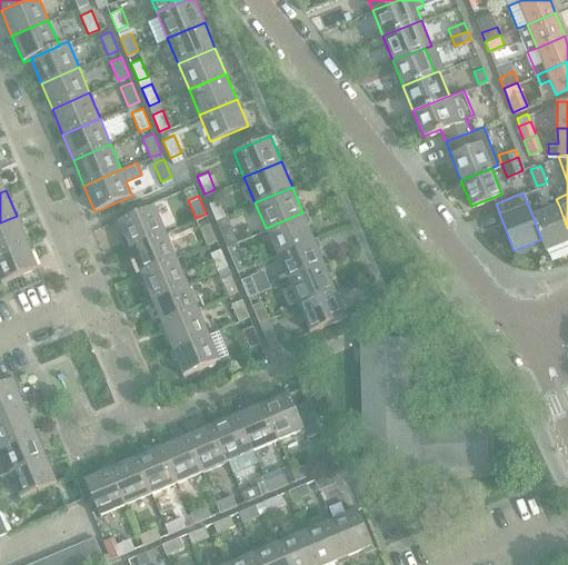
[(211,212),(215,219),(225,215),(218,198),(208,202),(211,212)]
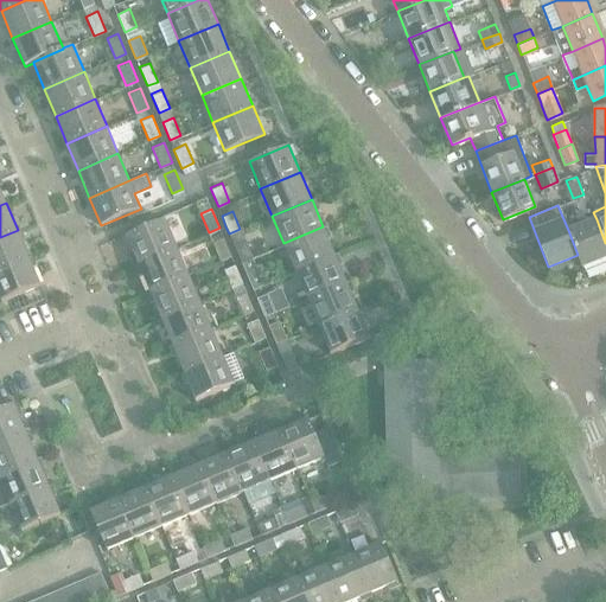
[(126,236),(138,263),(177,247),(165,218),(126,236)]
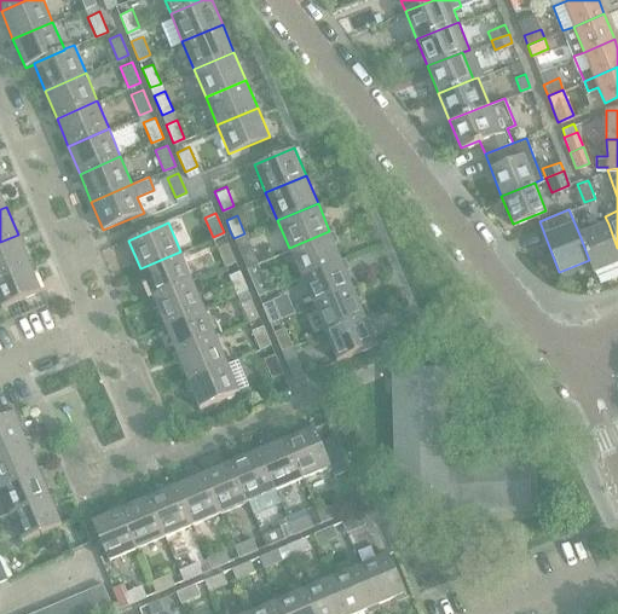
[(593,272),(617,261),(617,248),(608,224),(579,235),(589,260),(593,272)]
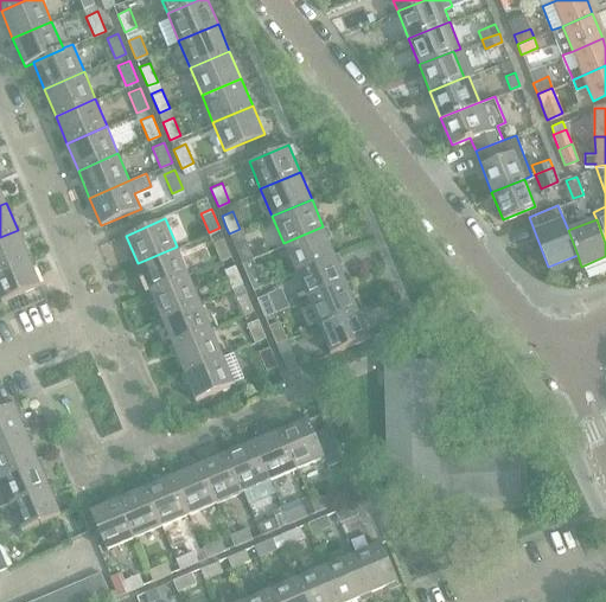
[(284,243),(294,270),(335,254),(323,226),(284,243)]
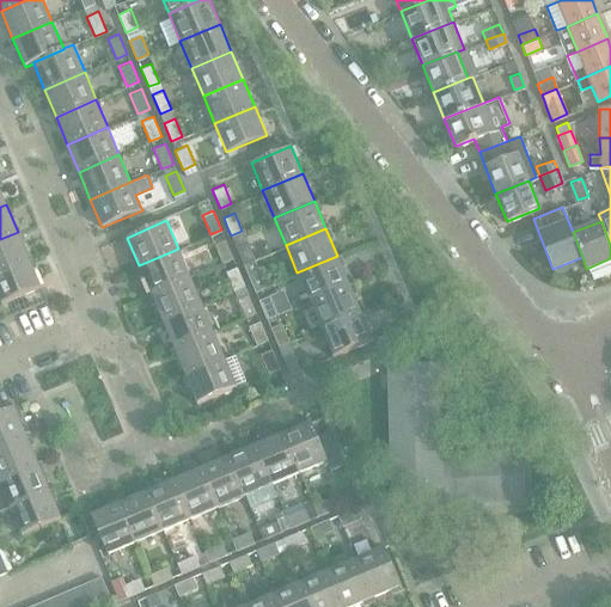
[(231,235),(243,263),(254,258),(242,231),(231,235)]
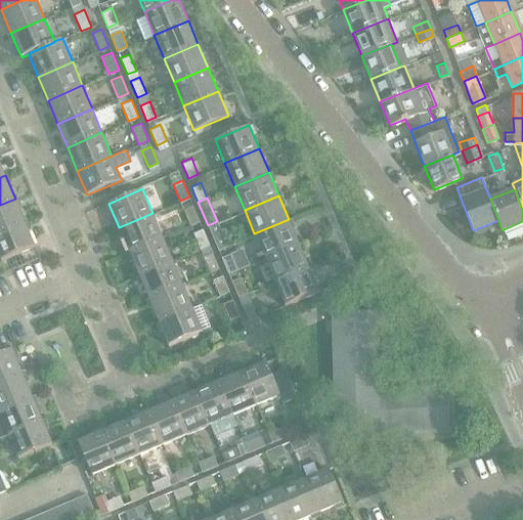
[(0,232),(26,222),(15,199),(0,205),(0,232)]
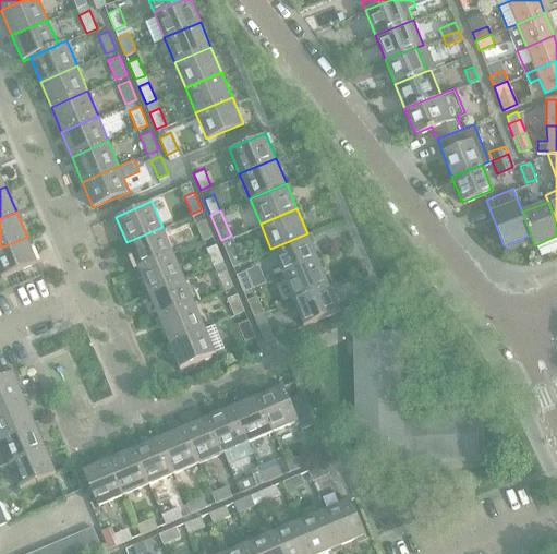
[(202,239),(212,235),(207,225),(205,217),(195,221),(202,239)]
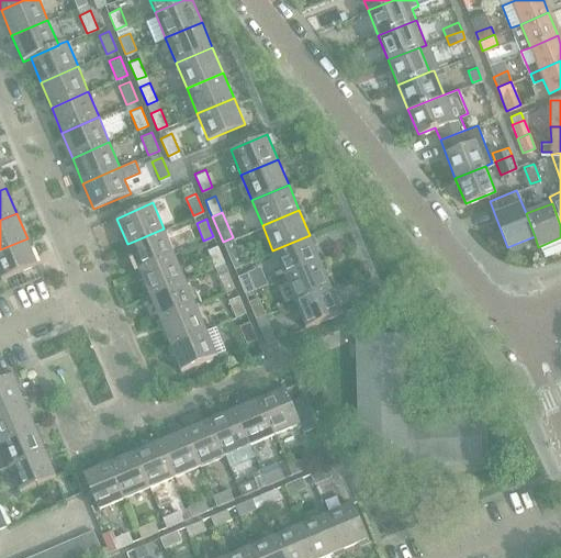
[(127,244),(137,269),(175,253),(164,229),(127,244)]
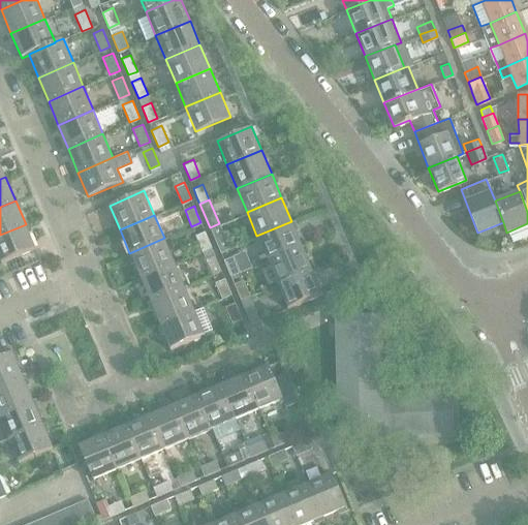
[(256,236),(267,259),(302,245),(291,221),(256,236)]
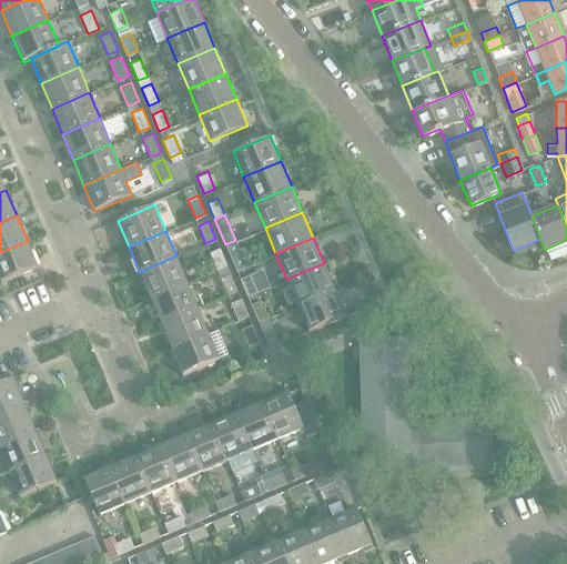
[(246,265),(235,240),(225,244),(236,270),(246,265)]
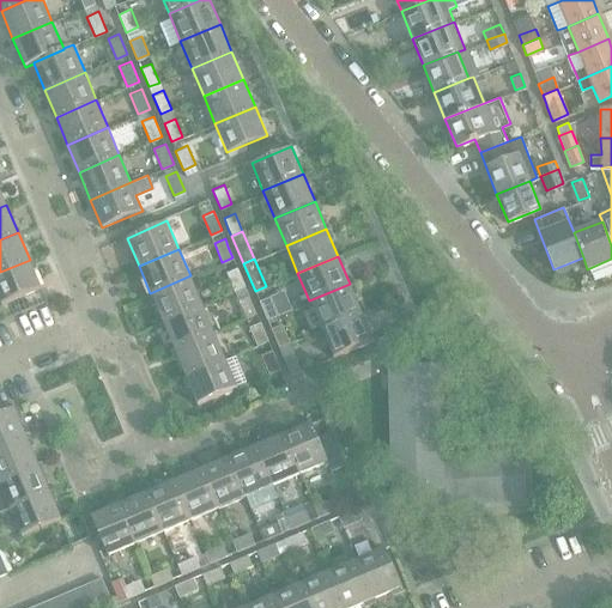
[(41,287),(30,260),(0,272),(0,302),(1,304),(41,287)]
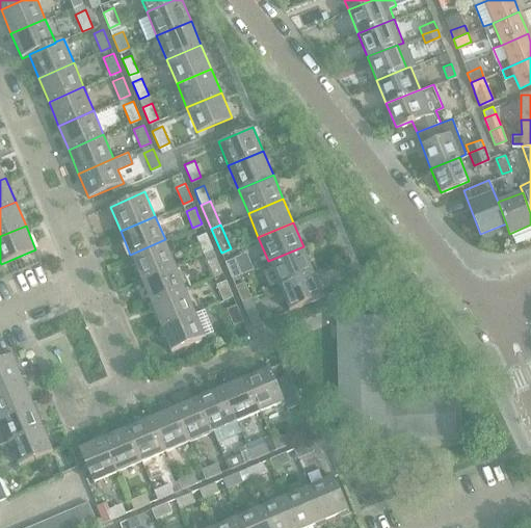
[(212,247),(205,232),(194,236),(202,252),(212,247)]
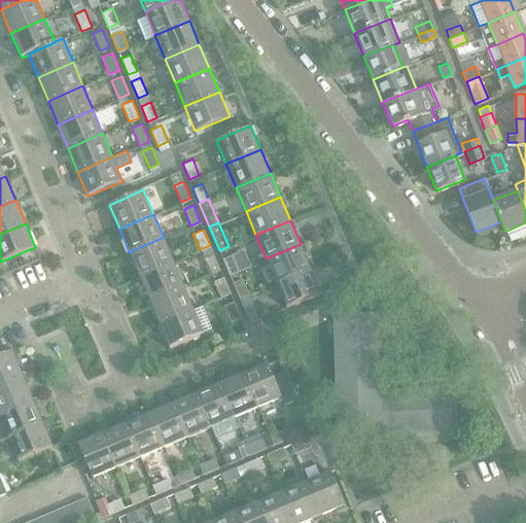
[(129,252),(139,276),(174,260),(164,237),(129,252)]
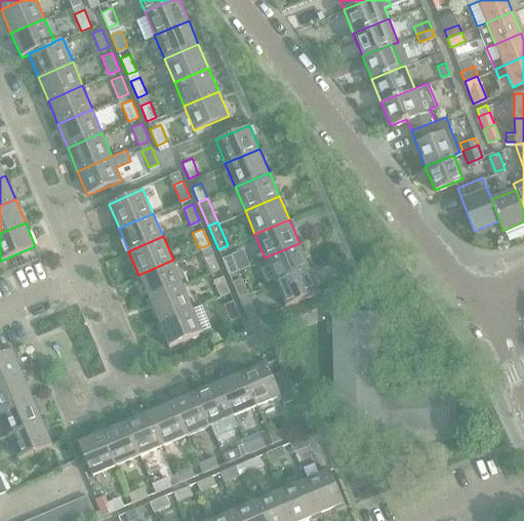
[(265,257),(275,281),(309,266),(299,243),(265,257)]
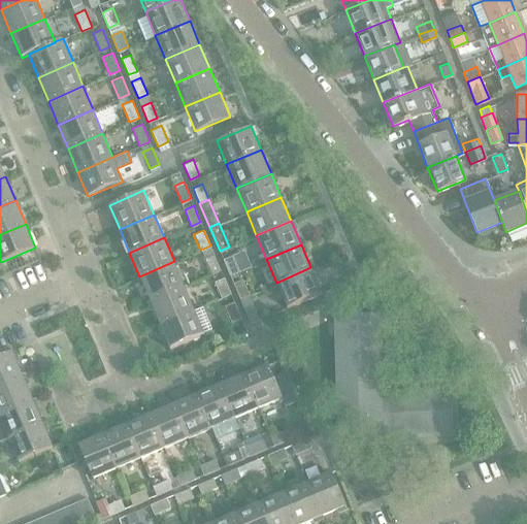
[(221,269),(213,253),(202,258),(209,274),(221,269)]
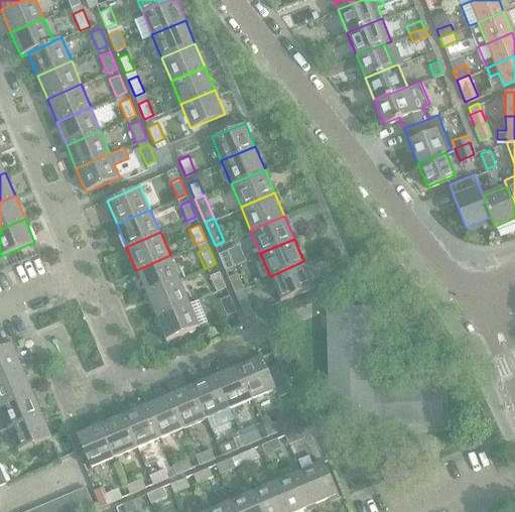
[(218,252),(224,268),(235,263),(228,248),(218,252)]
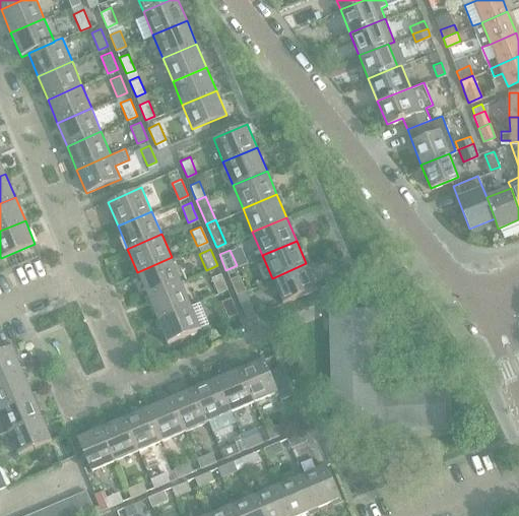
[(137,272),(147,295),(182,280),(172,257),(137,272)]
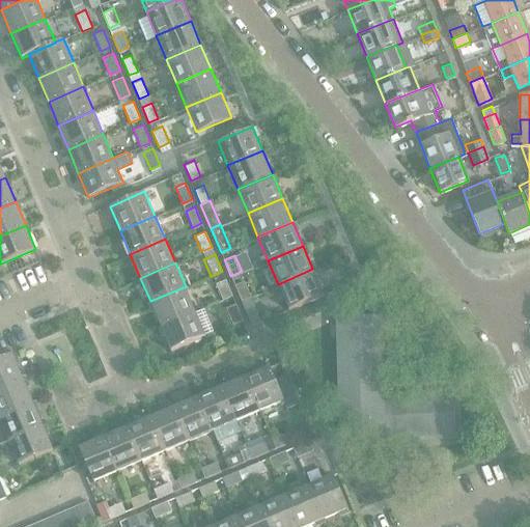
[(323,294),(312,269),(278,284),(287,308),(323,294)]
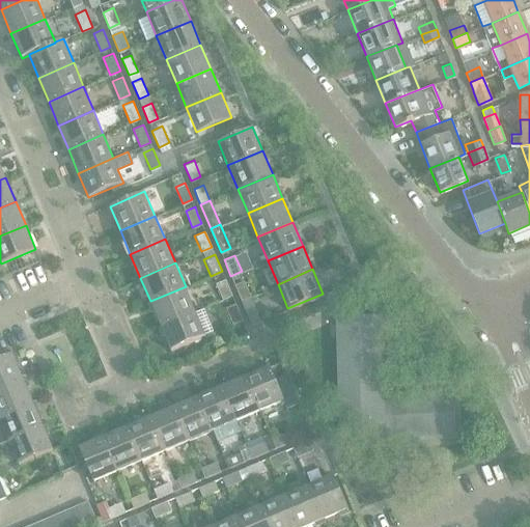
[(222,299),(231,295),(225,278),(216,282),(222,299)]
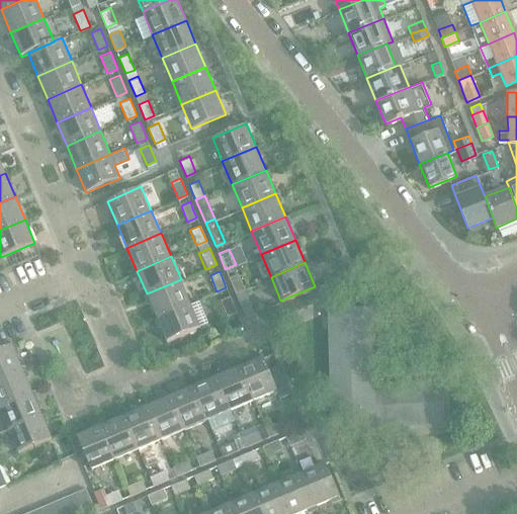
[(228,276),(235,291),(245,288),(238,272),(228,276)]
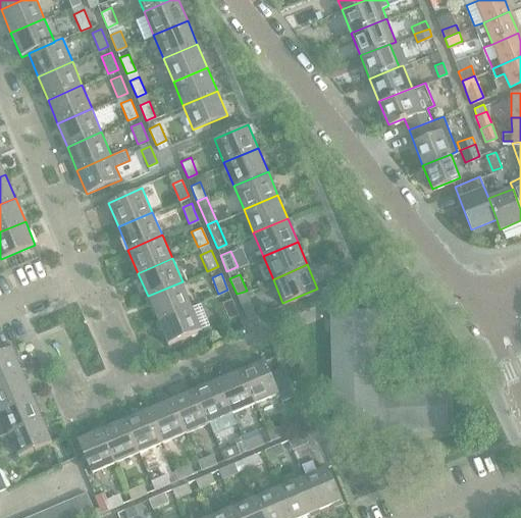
[(148,296),(158,319),(193,305),(183,281),(148,296)]
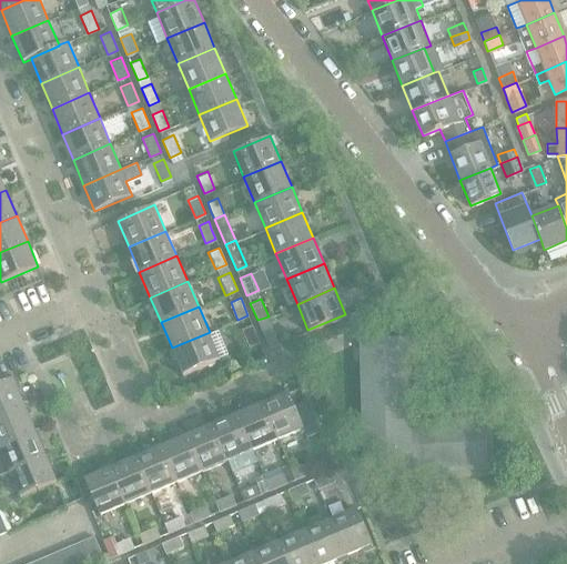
[(280,342),(269,316),(257,320),(269,346),(280,342)]
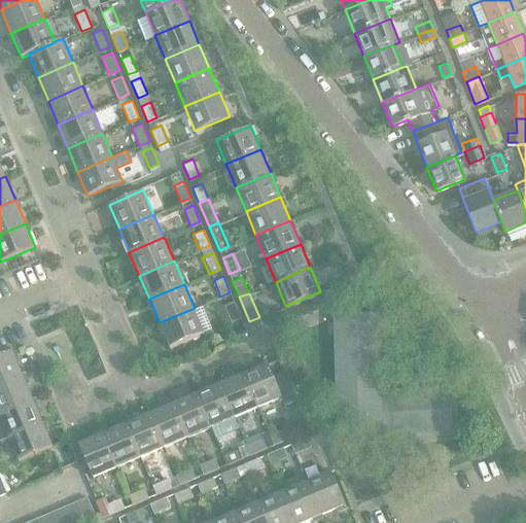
[(241,317),(234,300),(223,304),(231,321),(241,317)]
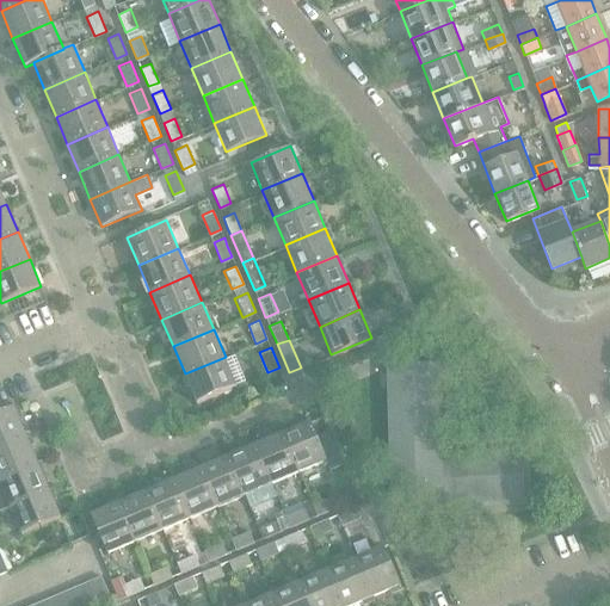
[(238,384),(226,357),(185,373),(197,402),(238,384)]
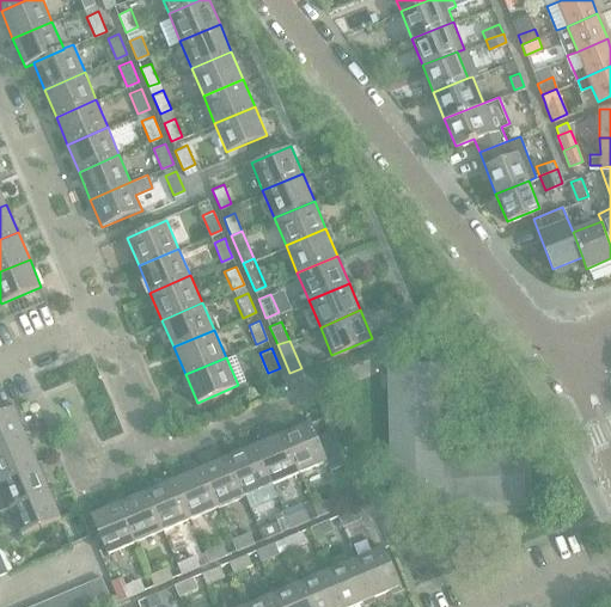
[(13,408),(0,412),(0,446),(26,435),(13,408)]
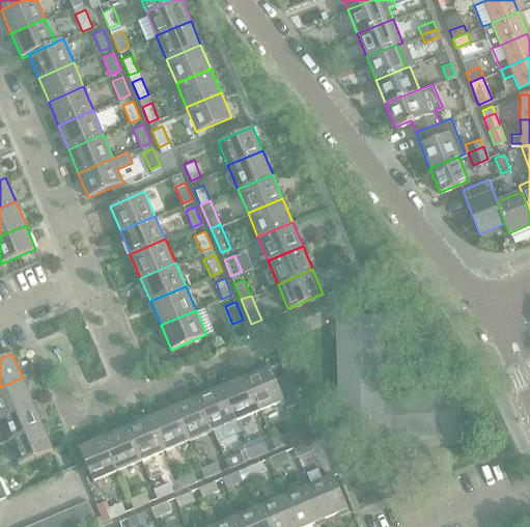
[(270,364),(245,375),(259,410),(282,400),(285,407),(296,403),(283,375),(275,378),(270,364)]
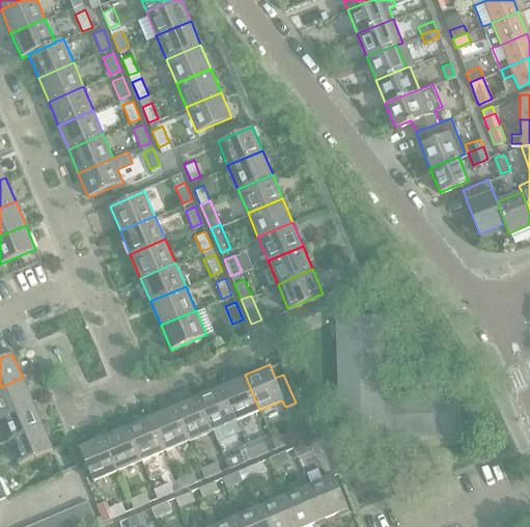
[(245,375),(221,385),(235,420),(259,410),(245,375)]
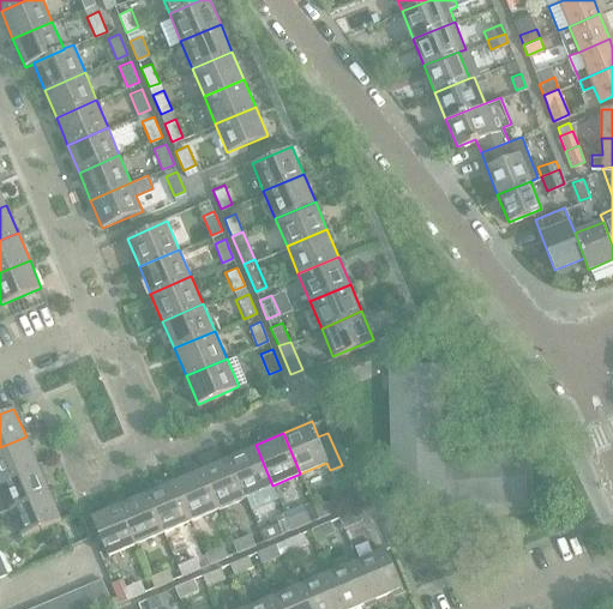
[(26,436),(0,447),(0,480),(37,464),(26,436)]
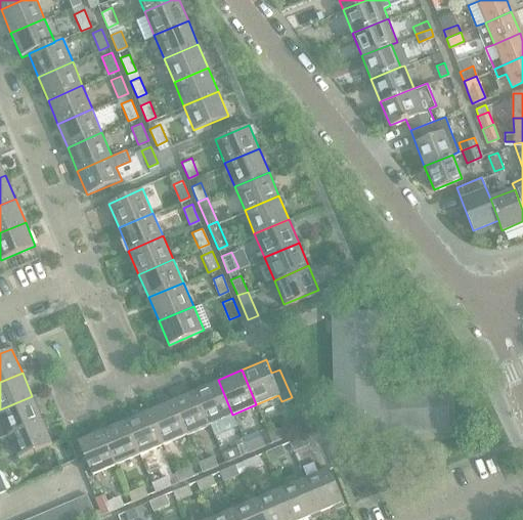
[(218,380),(194,390),(210,424),(232,415),(218,380)]
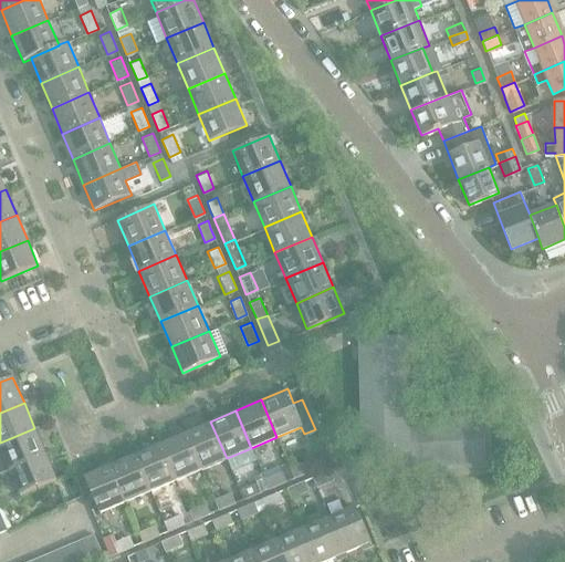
[(201,469),(227,458),(210,422),(185,432),(201,469)]
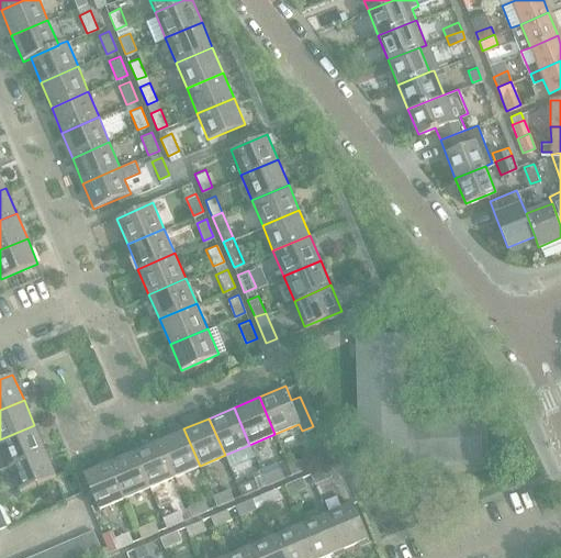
[(0,469),(9,466),(45,450),(34,425),(0,439),(0,469)]
